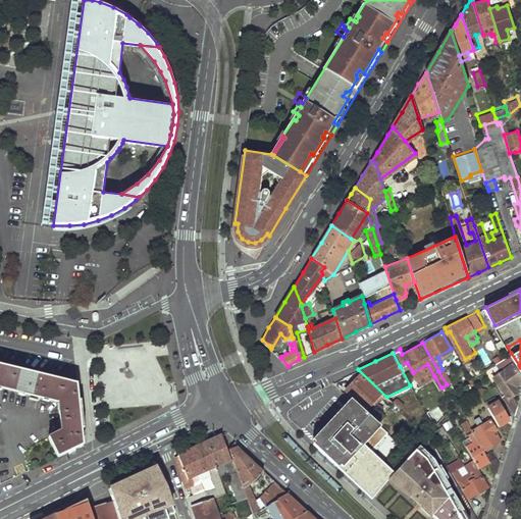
[(511,353),(499,360),(505,372),(500,375),(499,373),(496,375),(510,398),(507,400),(516,414),(519,404),(514,395),(520,392),(520,388),(518,385),(520,383),(520,373),(517,366),(519,365),(511,353)]
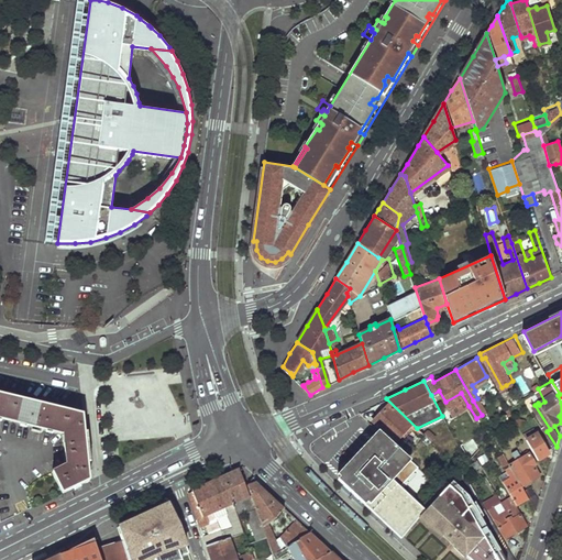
[(502,387),(499,388),(505,397),(511,394),(506,385),(502,387)]
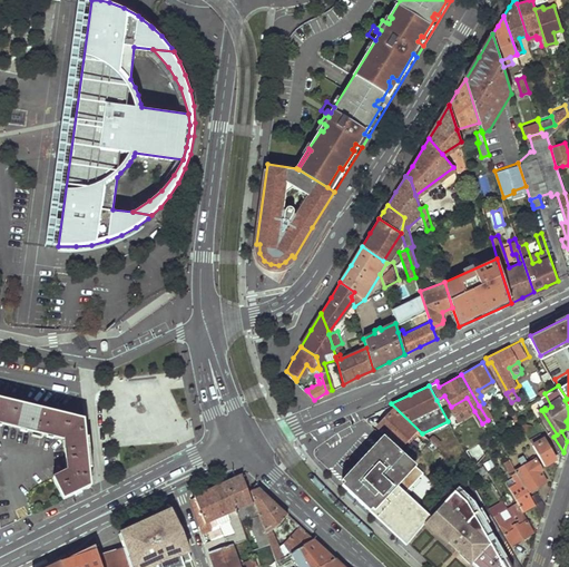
[(0,394),(0,419),(64,436),(69,467),(54,473),(64,496),(94,482),(88,450),(82,416),(0,394)]
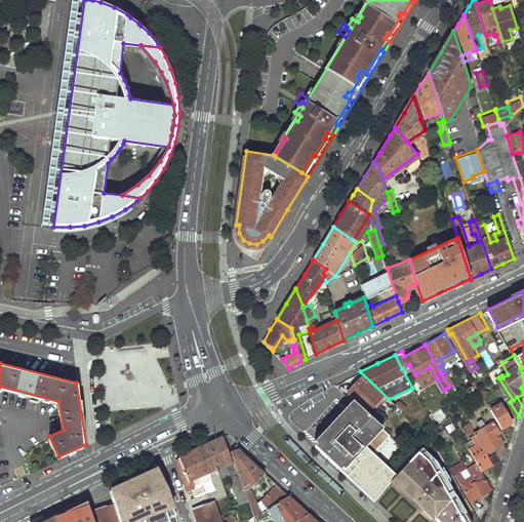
[(430,366),(415,374),(421,387),(437,378),(430,366)]
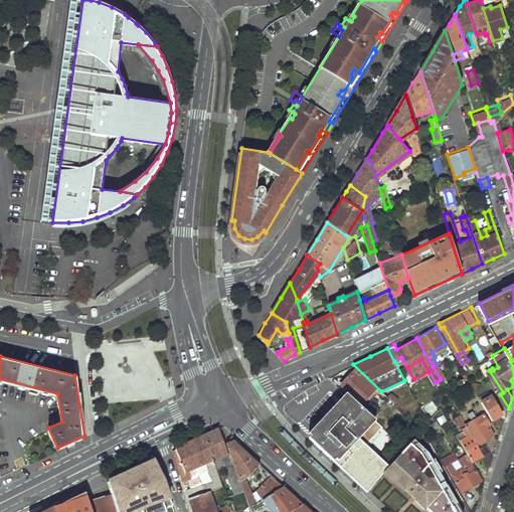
[(354,369),(343,381),(365,402),(376,390),(354,369)]
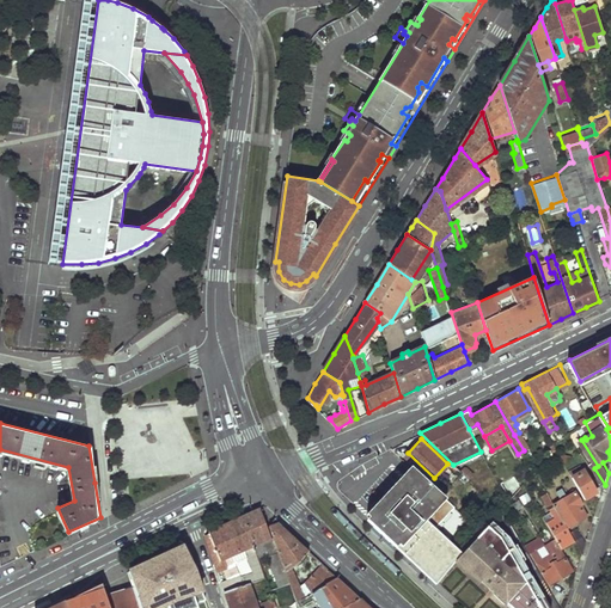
[(574,471),(587,492),(599,485),(587,462),(574,471)]
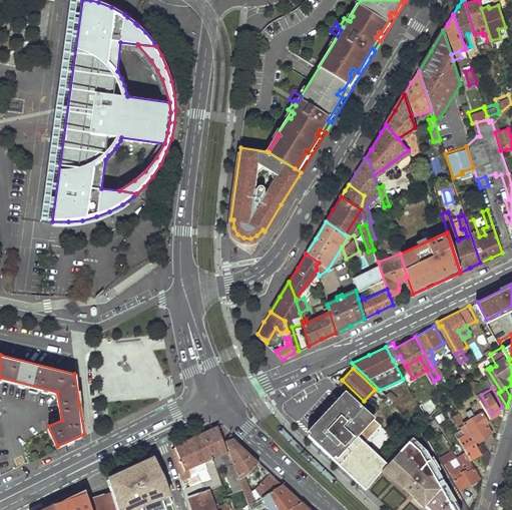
[(331,409),(364,440),(381,423),(347,392),(331,409)]
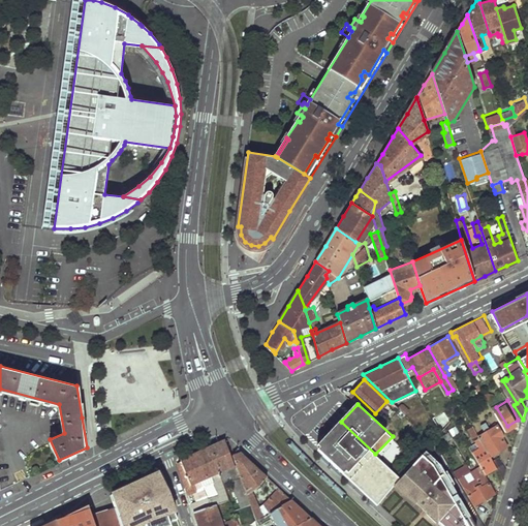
[(442,406),(431,413),(439,429),(449,419),(442,406)]
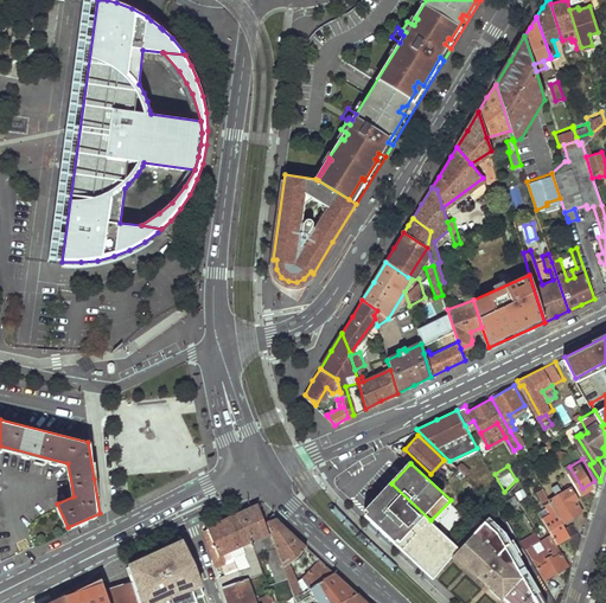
[(541,482),(533,486),(541,501),(549,496),(541,482)]
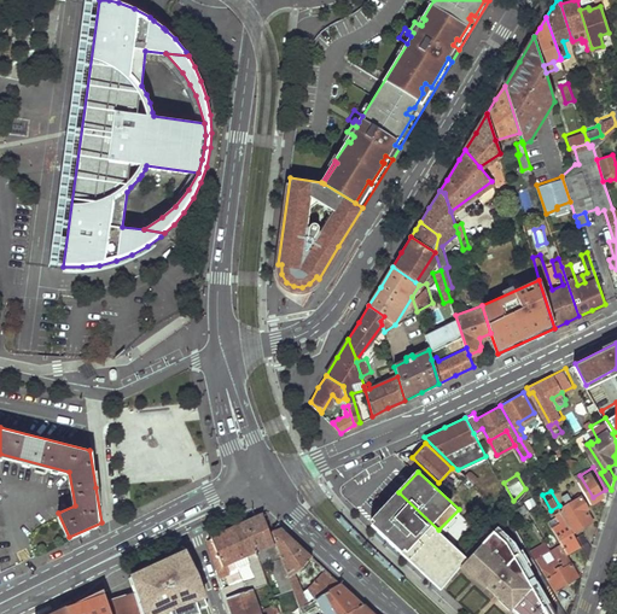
[(373,519),(443,584),(464,561),(467,556),(438,530),(399,492),(373,519)]
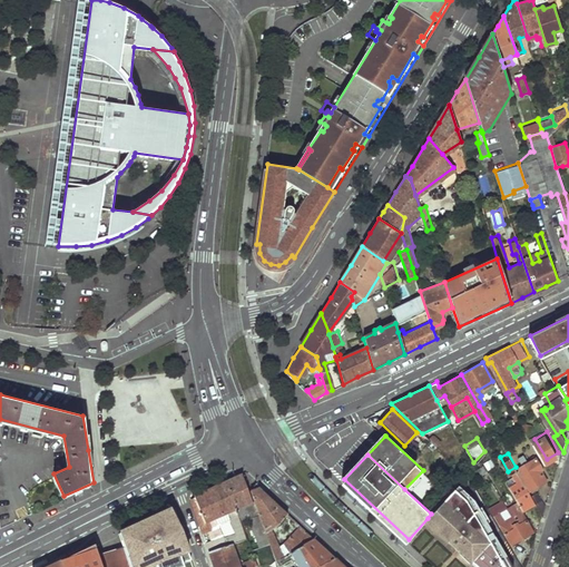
[(520,477),(529,491),(548,480),(542,471),(546,469),(539,457),(517,470),(520,477)]
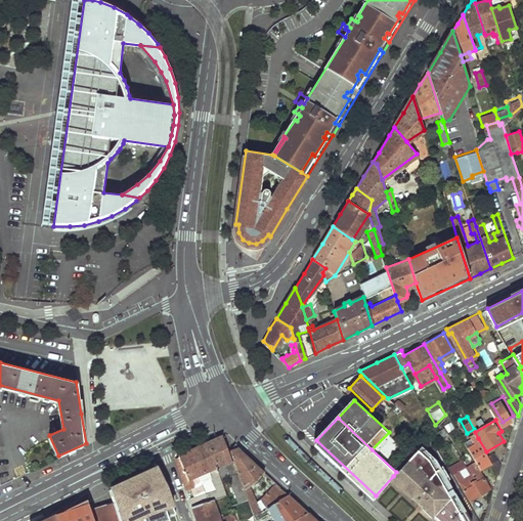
[(217,438),(210,441),(222,477),(229,475),(240,501),(232,504),(235,512),(237,518),(250,514),(251,517),(254,515),(253,513),(255,513),(234,457),(233,458),(224,434),(217,438)]
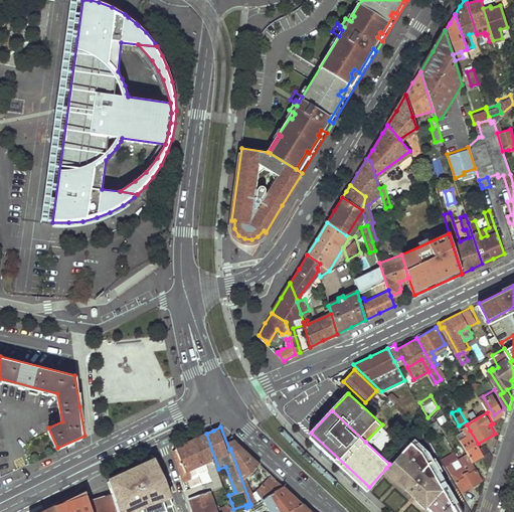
[(422,428),(389,464),(386,468),(433,511),(464,511),(465,511),(433,459),(438,455),(422,428)]
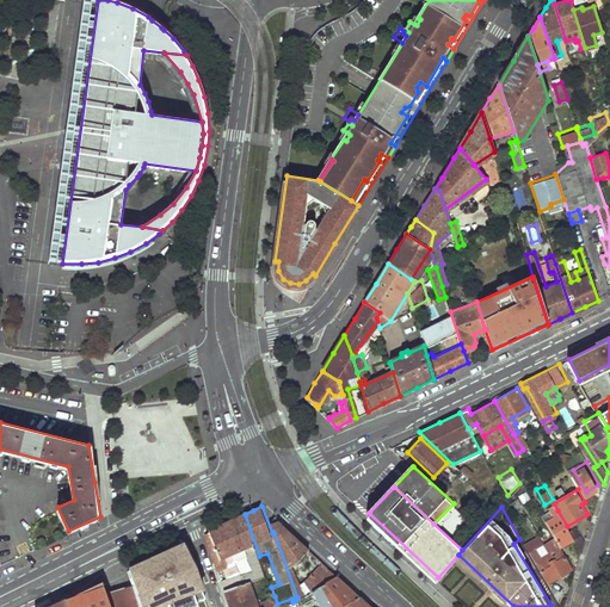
[(567,526),(558,511),(555,513),(556,515),(547,522),(560,545),(561,546),(574,538),(570,531),(567,526)]
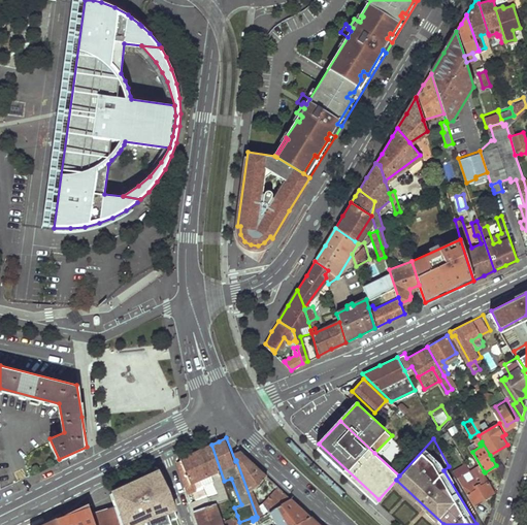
[(177,460),(189,491),(196,488),(194,480),(200,477),(202,483),(213,478),(216,485),(225,482),(224,481),(211,445),(194,452),(177,460)]
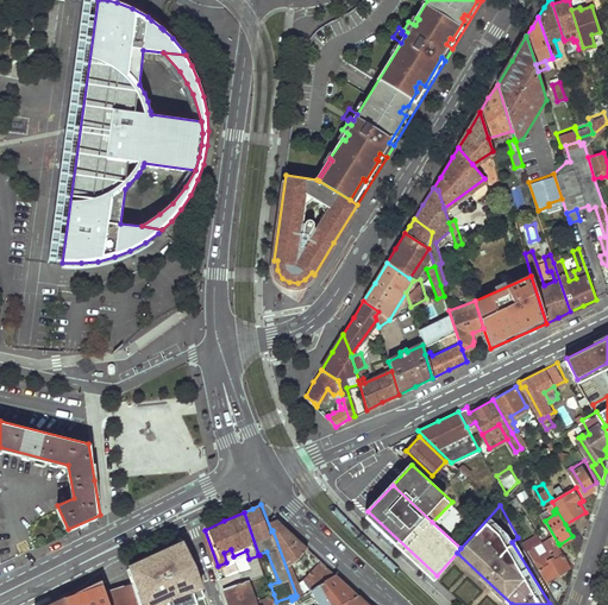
[(269,520),(273,530),(296,596),(296,598),(308,591),(293,559),(299,556),(308,546),(293,531),(277,517),(269,520)]
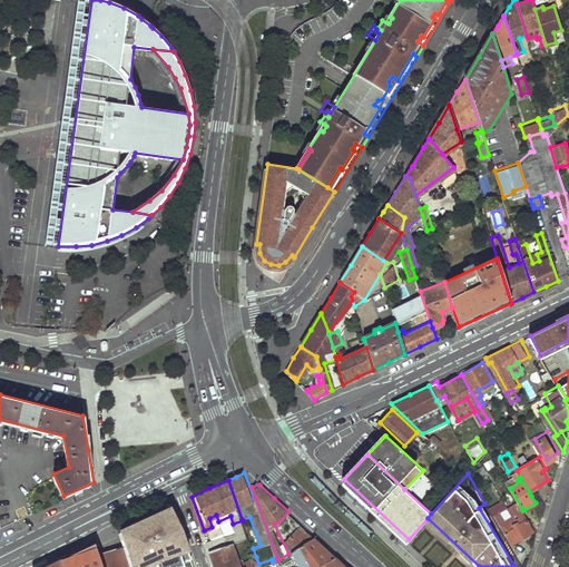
[(538,492),(531,496),(536,502),(542,516),(546,507),(538,492)]
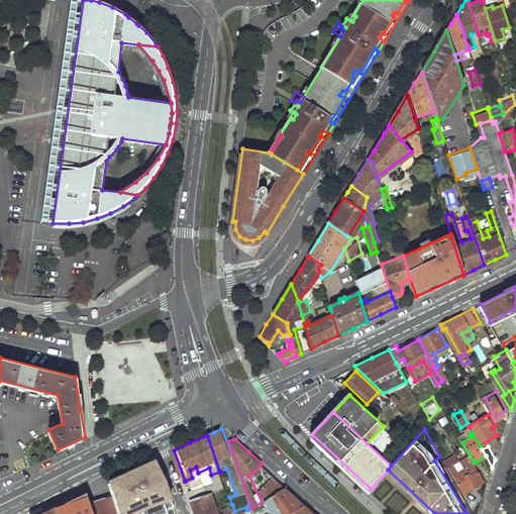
[(475,463),(474,461),(473,461),(469,455),(466,457),(469,464),(457,471),(453,465),(449,467),(466,492),(485,480),(475,463)]
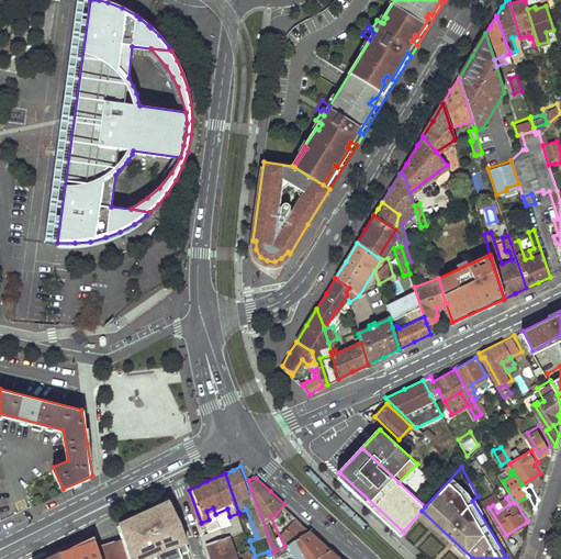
[(509,504),(506,498),(493,505),(497,512),(509,504)]
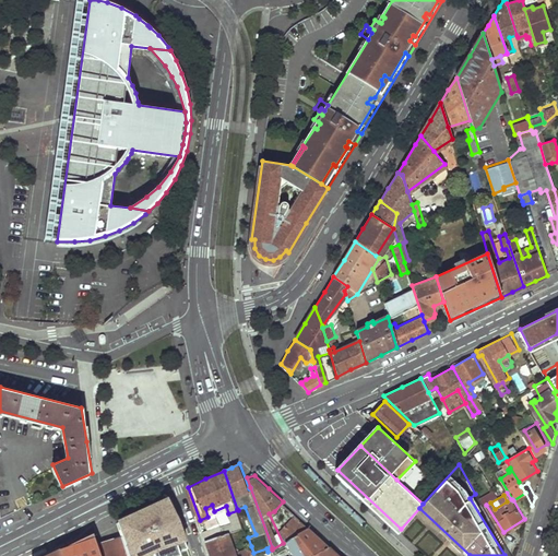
[(141,508),(118,518),(128,548),(153,537),(157,547),(166,544),(185,536),(168,497),(141,508)]
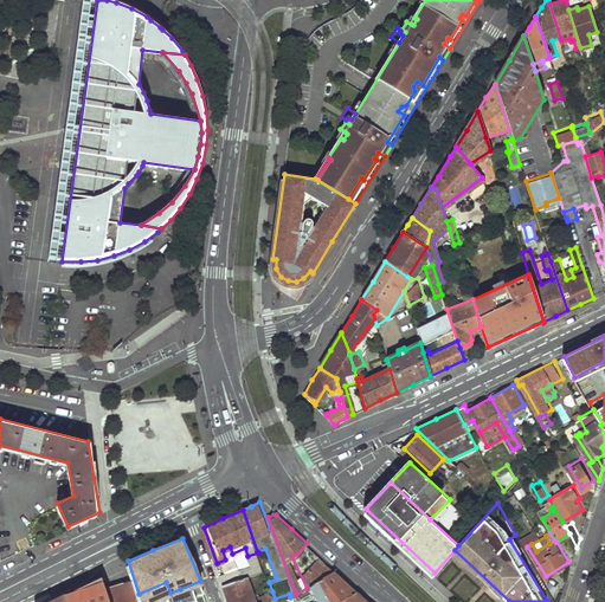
[(311,584),(334,569),(327,563),(320,556),(304,575),(311,584)]
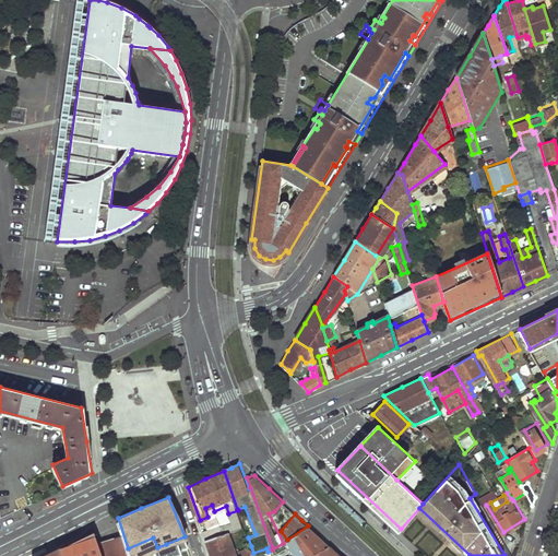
[(203,530),(206,539),(228,531),(244,527),(241,521),(234,523),(232,520),(203,530)]
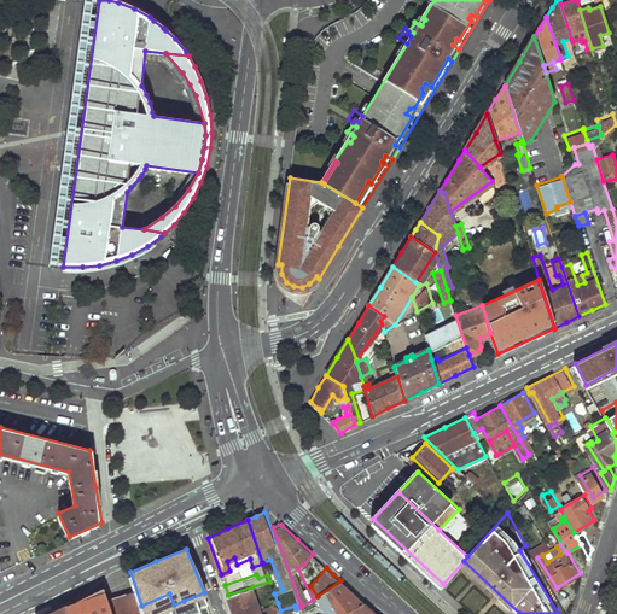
[(343,613),(364,602),(353,591),(341,580),(318,596),(313,600),(301,607),(303,613),(321,602),(327,613),(343,613)]
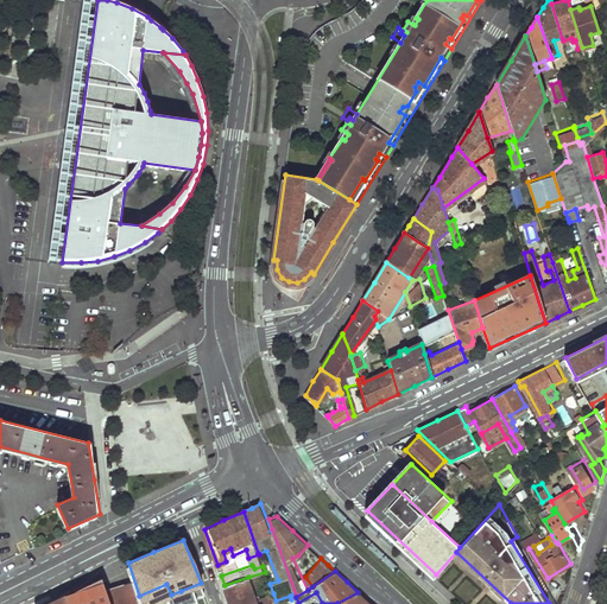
[(231,603),(261,603),(263,603),(276,601),(273,593),(257,598),(248,577),(225,585),(229,599),(231,603)]
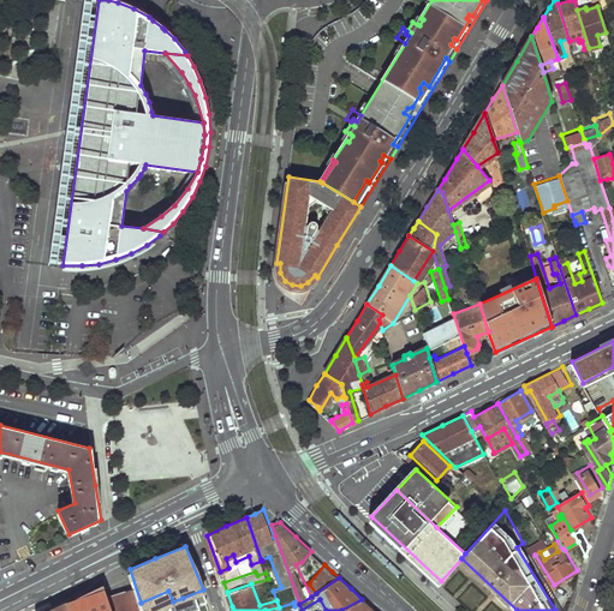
[(109,610),(105,597),(102,585),(67,605),(69,610),(109,610)]
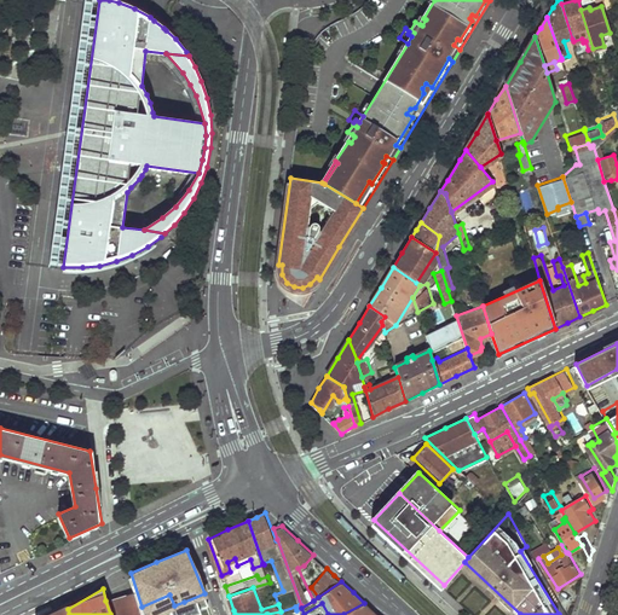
[(136,590),(105,601),(110,614),(144,614),(142,607),(136,590)]
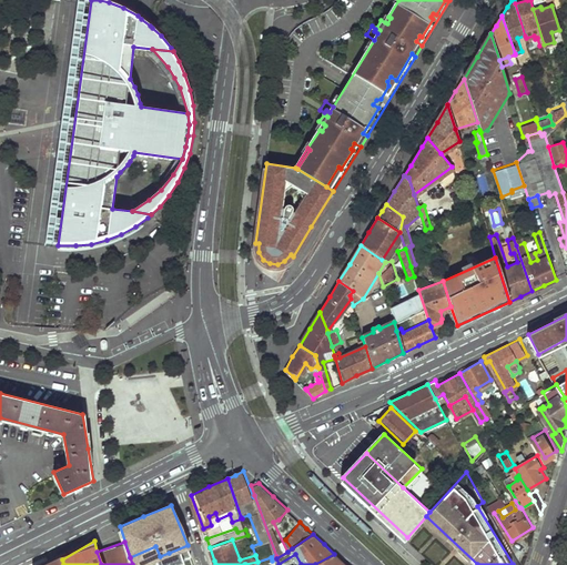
[(346,564),(344,563),(334,554),(315,564),(346,564)]
